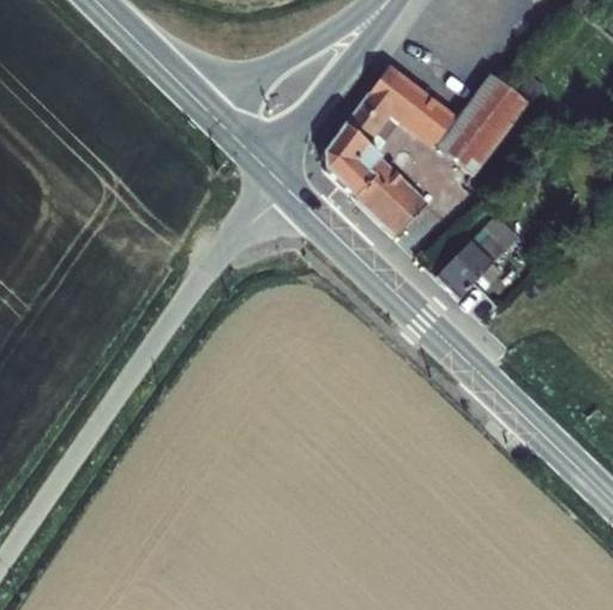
[(434,146),(458,116),(392,65),(323,151),(325,169),(396,239),(427,203),(382,157),(367,173),(355,162),(391,115),(400,122),(434,148),(434,146)]
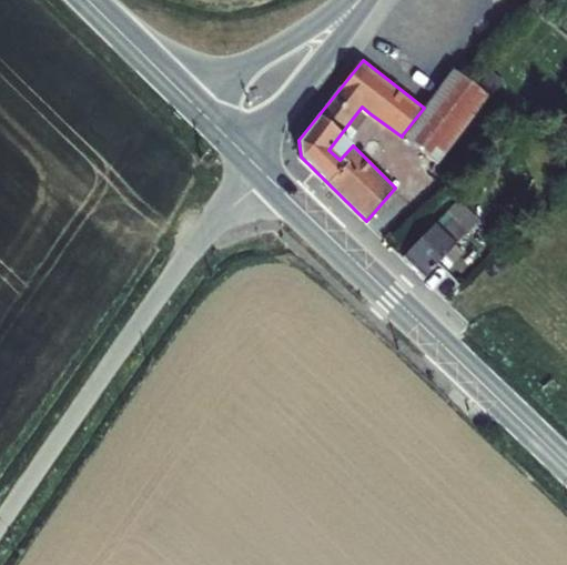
[(424,108),(402,135),(437,163),(490,94),(454,67),(424,108)]
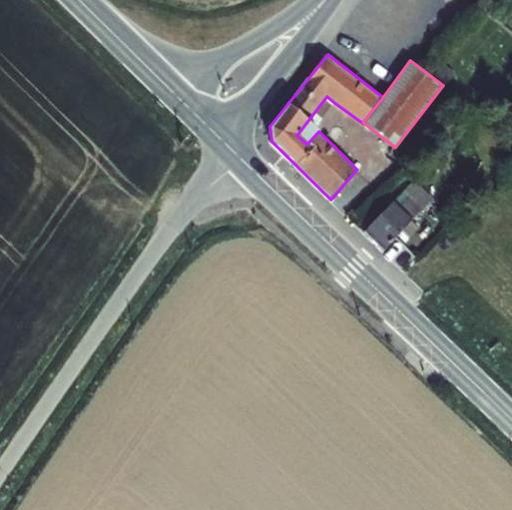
[(444,62),(432,77),(443,85),(444,86),(456,71),(444,62)]
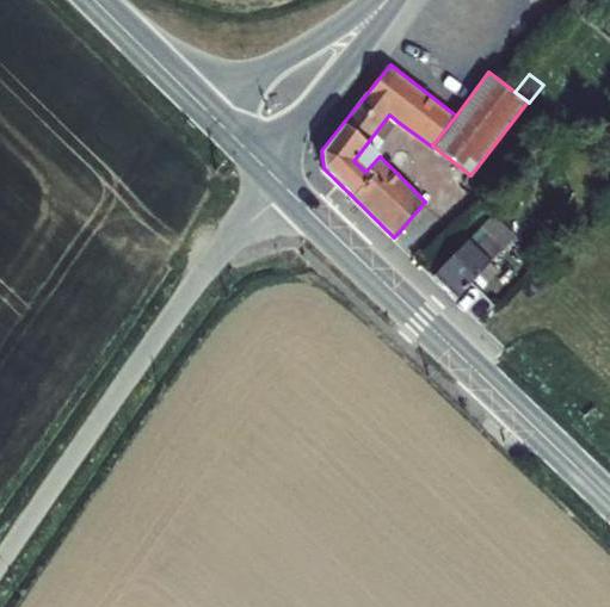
[(365,172),(380,156),(375,153),(398,122),(389,115),(353,161),(365,172)]
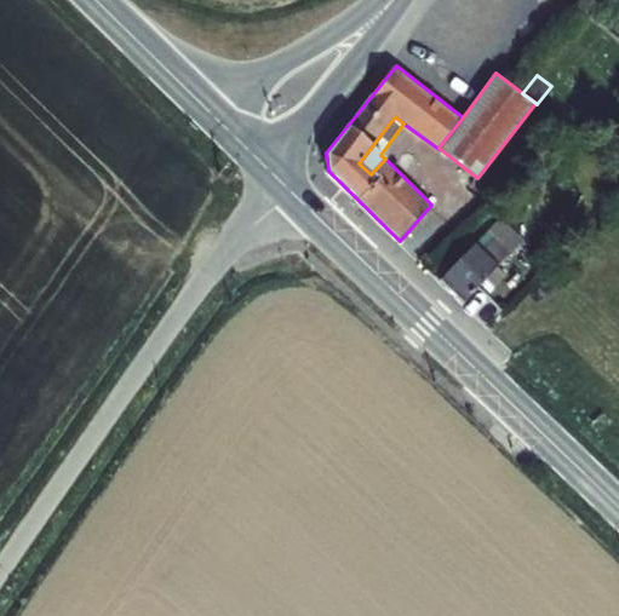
[(500,216),(488,229),(511,252),(525,237),(500,216)]
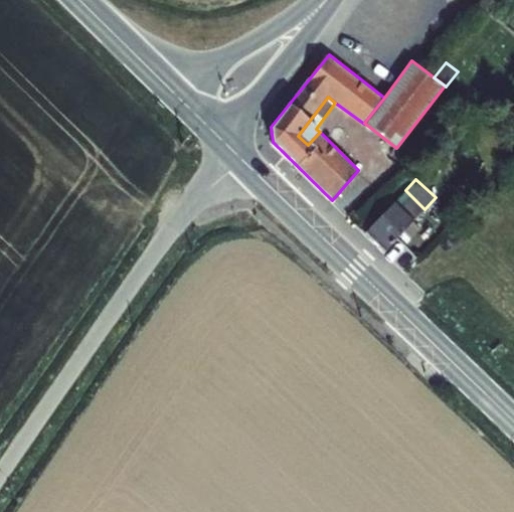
[(414,220),(424,209),(405,190),(365,232),(384,251),(404,230),(414,220)]
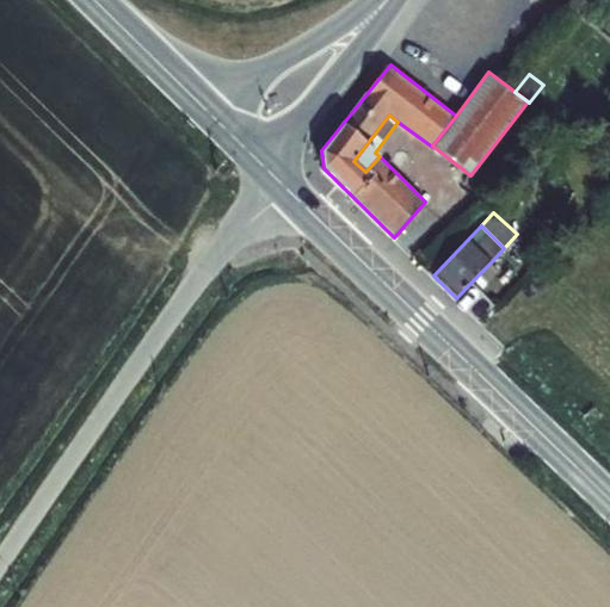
[(492,261),(480,273),(487,282),(499,270),(492,261)]
